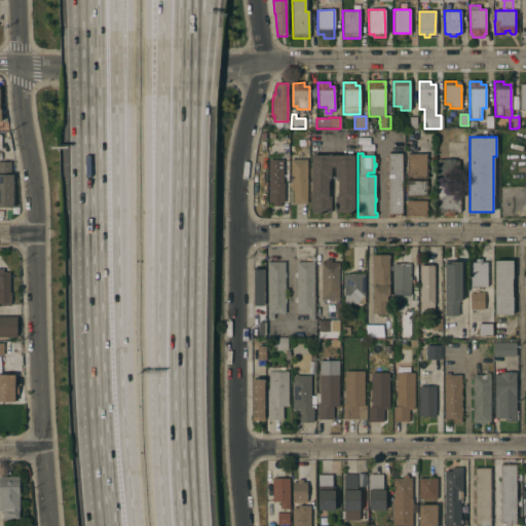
[(402,153),(402,216),(400,216),(400,215),(391,215),(391,217),(388,217),(388,153),(402,153)]
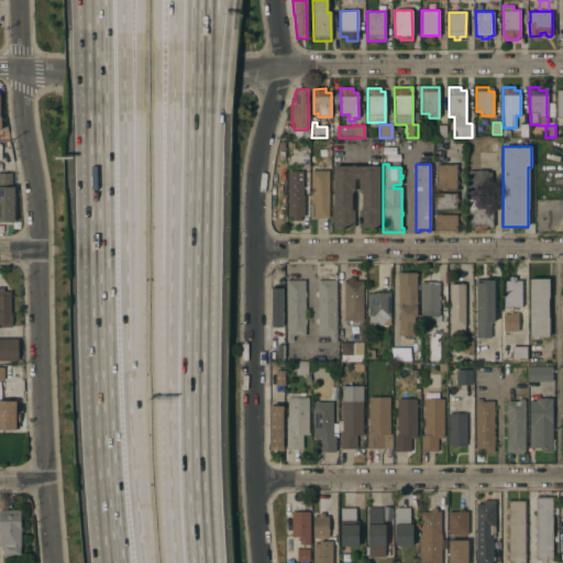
[(456,164),(456,169),(459,169),(459,173),(456,173),(456,180),(457,180),(457,184),(456,184),(456,189),(435,189),(435,164),(456,164)]
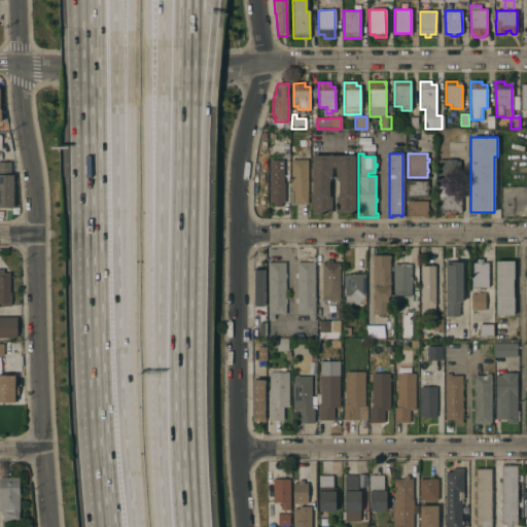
[(355,214),(336,214),(336,198),(339,198),(339,181),(337,181),(337,178),(336,178),(336,168),(331,168),(331,178),(330,178),(330,181),(328,181),(328,198),(331,198),(331,214),(312,214),(312,156),(355,155),(355,214)]
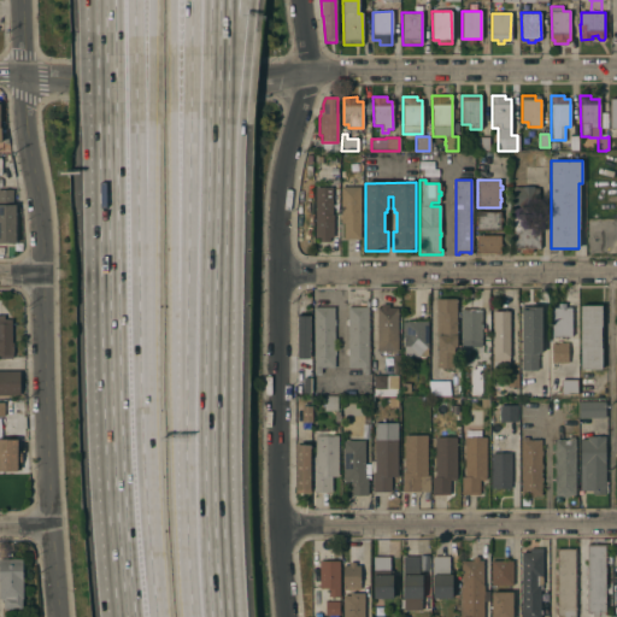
[(333,239),(328,239),(328,242),(318,242),(318,239),(315,239),(315,187),(331,187),(331,213),(333,213),(333,216),(333,239)]
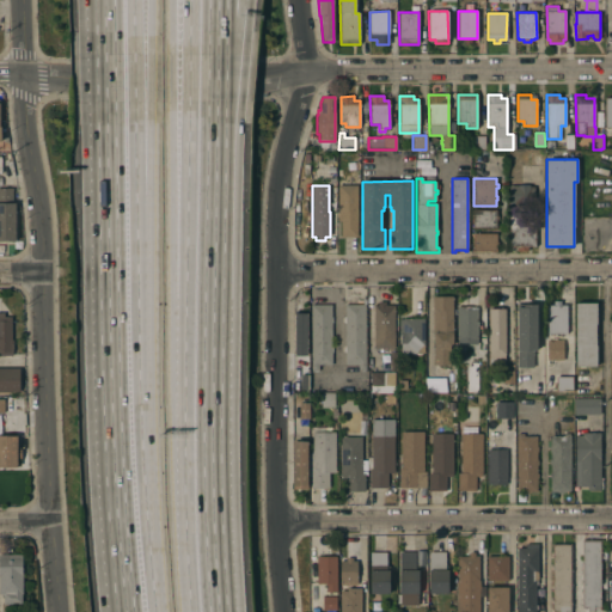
[(508,185),(530,185),(530,187),(533,187),(534,204),(509,206),(508,185)]
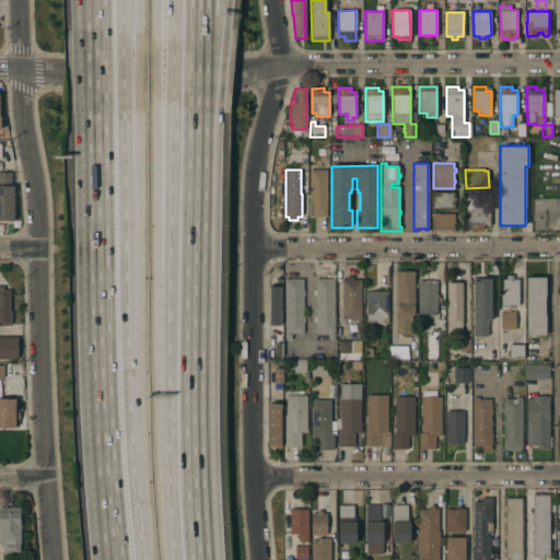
[(326,218),(312,218),(312,203),(310,203),(310,202),(308,202),(310,171),(327,171),(326,218)]
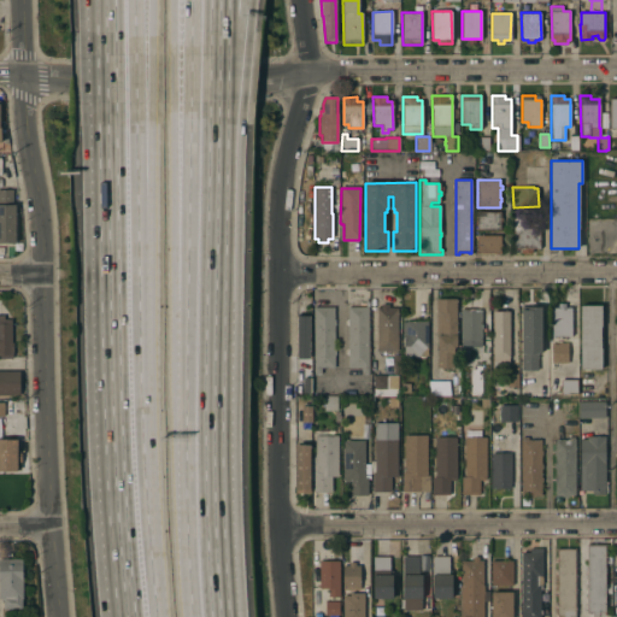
[(0,191),(12,191),(12,206),(16,206),(16,245),(0,245),(0,191)]
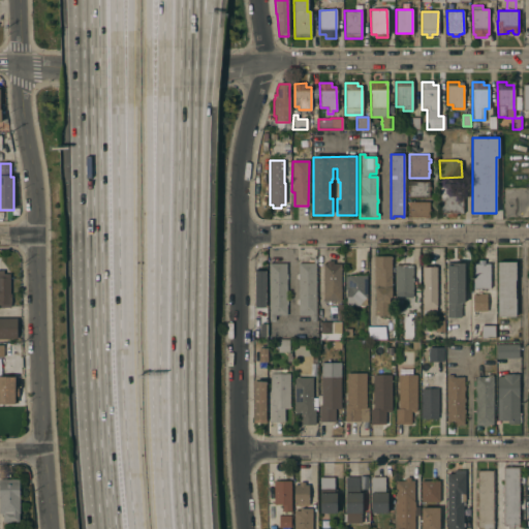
[(429,186),(430,186),(430,189),(429,189),(429,196),(408,196),(408,181),(429,182),(429,186)]
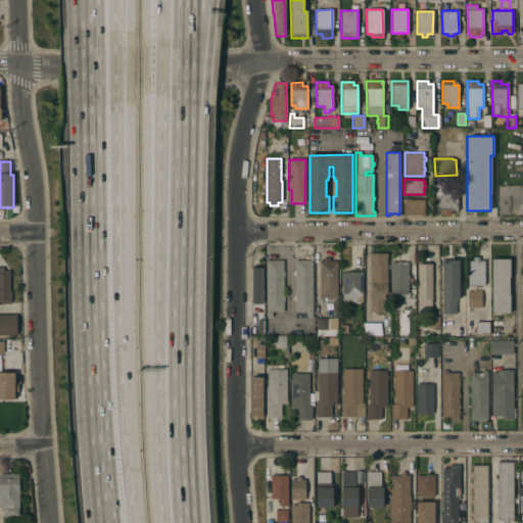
[(457,182),(457,210),(450,210),(450,214),(441,215),(441,210),(435,210),(434,183),(457,182)]
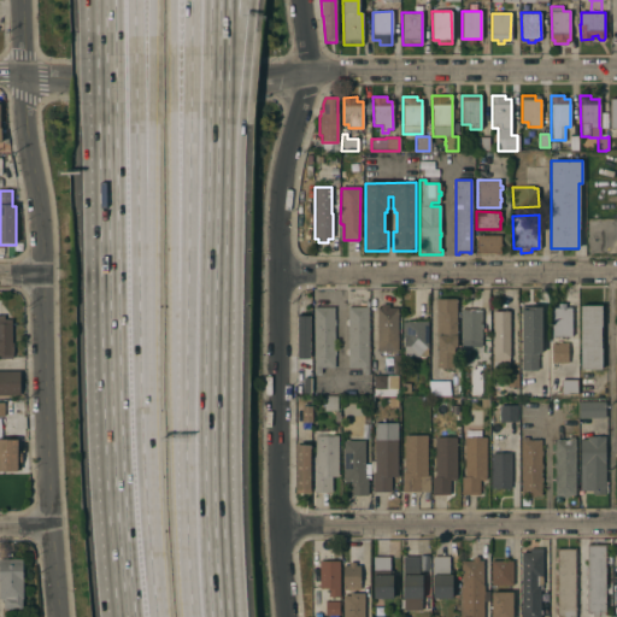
[(500,244),(503,244),(503,248),(500,248),(500,253),(476,253),(476,235),(500,235),(500,244)]
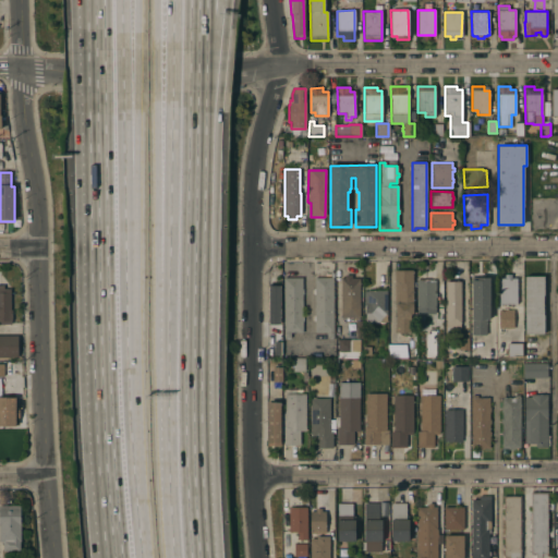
[(413,332),(396,332),(396,303),(395,303),(395,270),(413,269),(413,332)]
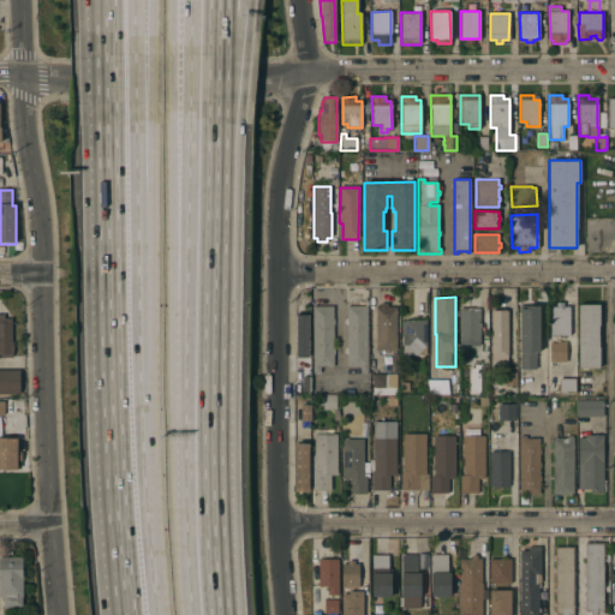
[(571,335),(551,335),(550,306),(557,306),(557,302),(563,302),(563,306),(571,306),(571,318),(571,335)]
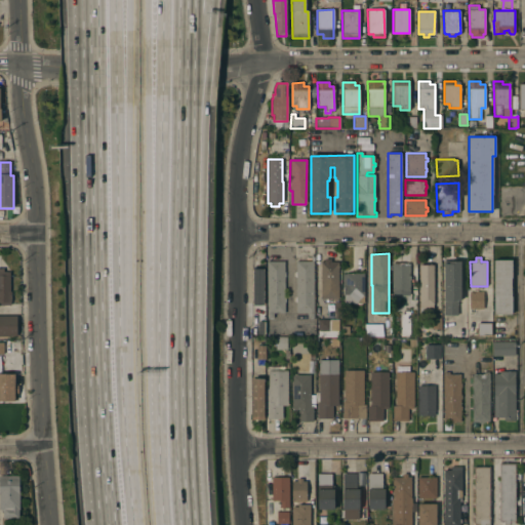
[(494,259),(513,259),(513,277),(512,277),(512,295),(513,295),(513,313),(495,313),(494,259)]
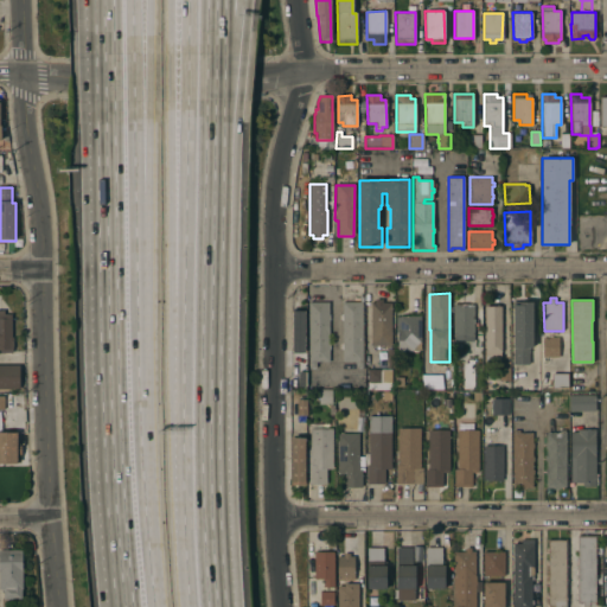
[(362,301),(363,368),(355,368),(355,362),(342,362),(342,302),(362,301)]
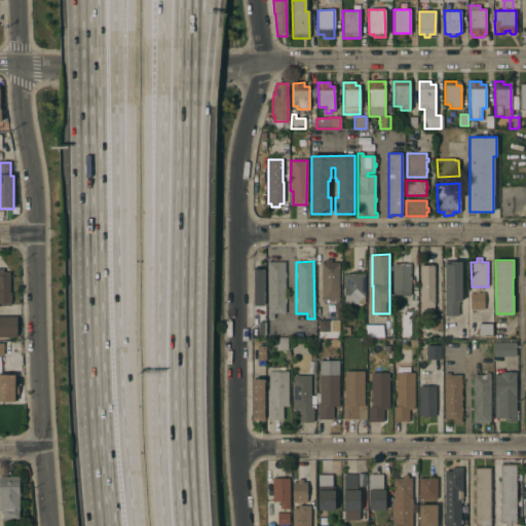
[(273,313),(273,318),(267,318),(267,262),(285,262),(285,313),(273,313)]
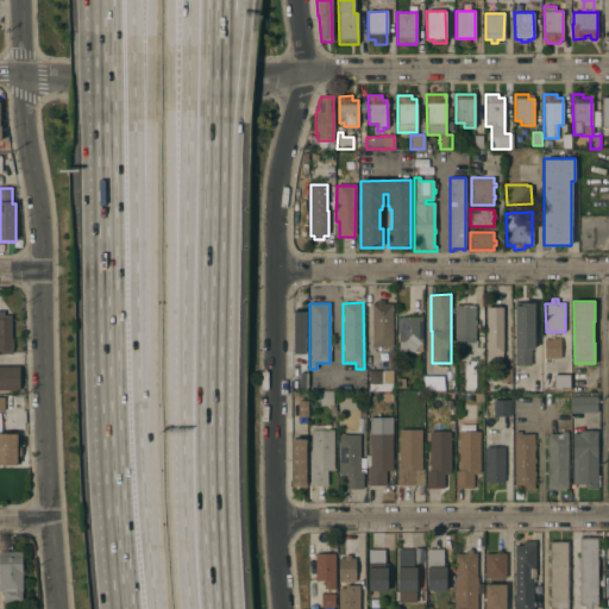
[(534,349),(531,349),(531,365),(514,365),(514,306),(514,303),(534,303),(534,349)]
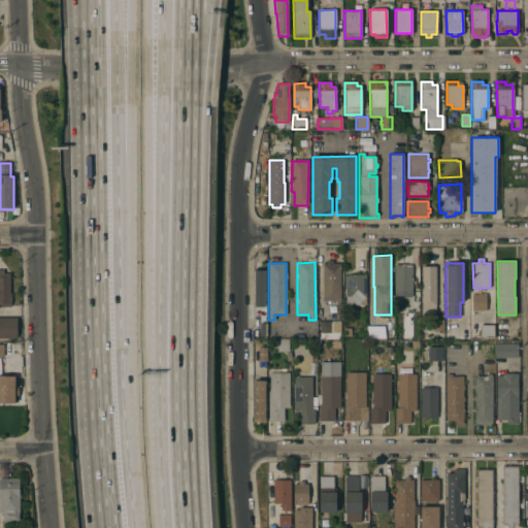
[(339,264),(339,300),(323,300),(323,264),(339,264)]
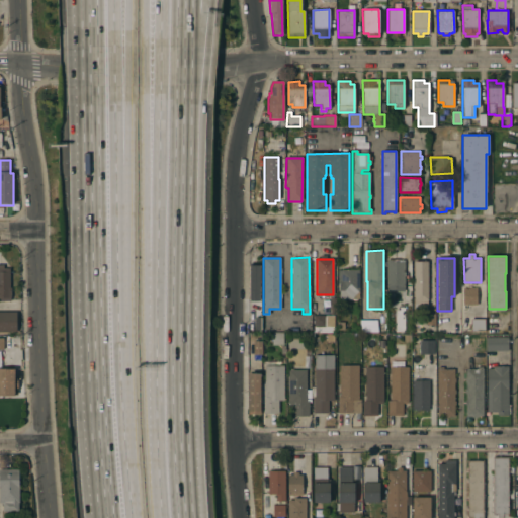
[(396,259),(396,262),(404,262),(404,286),(400,286),(400,290),(386,290),(386,259),(396,259)]
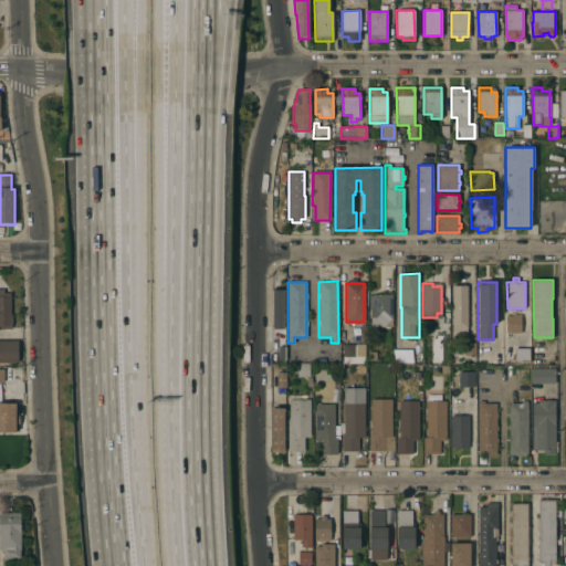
[(467,354),(465,337),(451,337),(451,333),(452,333),(451,285),(467,285),(468,302),(475,302),(475,354),(467,354)]
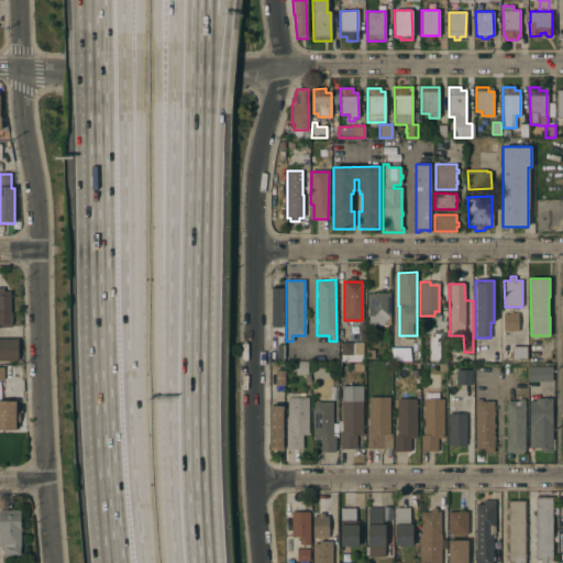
[(0,288),(3,288),(3,291),(11,291),(11,313),(12,313),(12,324),(11,324),(11,328),(1,328),(1,324),(0,324),(0,288)]
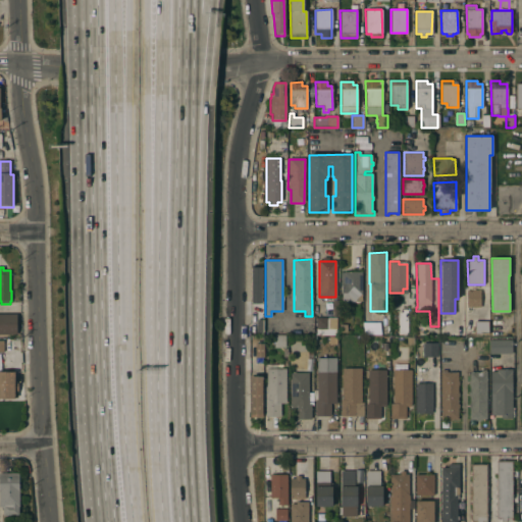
[(261,267),(250,267),(250,303),(261,303),(261,267)]
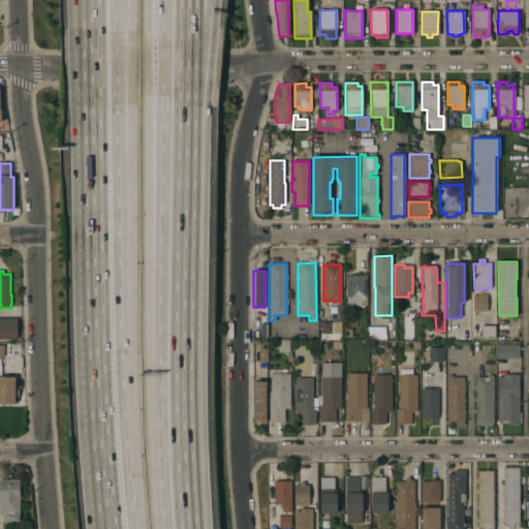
[(367,305),(361,305),(361,306),(346,306),(346,289),(345,289),(345,276),(348,276),(348,275),(367,275),(367,305)]
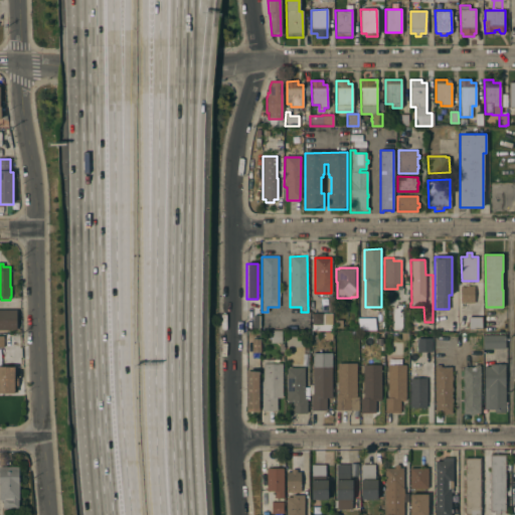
[(459,303),(473,303),(473,287),(460,287),(459,303)]
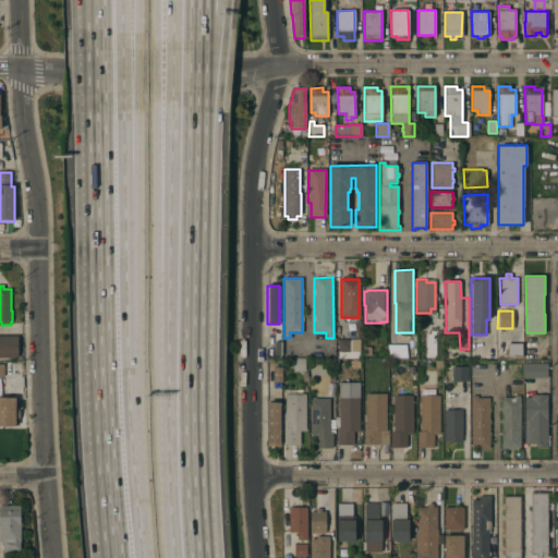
[(0,358),(0,336),(19,336),(19,358),(0,358)]
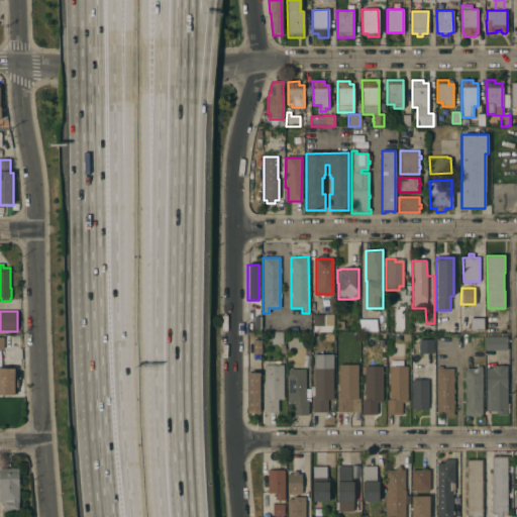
[(333,331),(313,331),(313,314),(333,314),(333,331)]
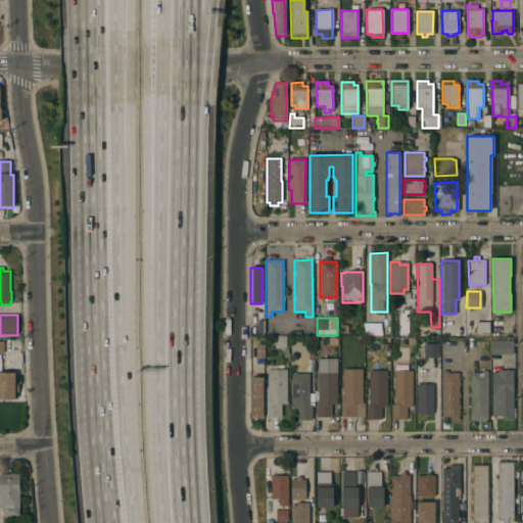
[(488,333),(488,322),(475,322),(475,332),(488,333)]
